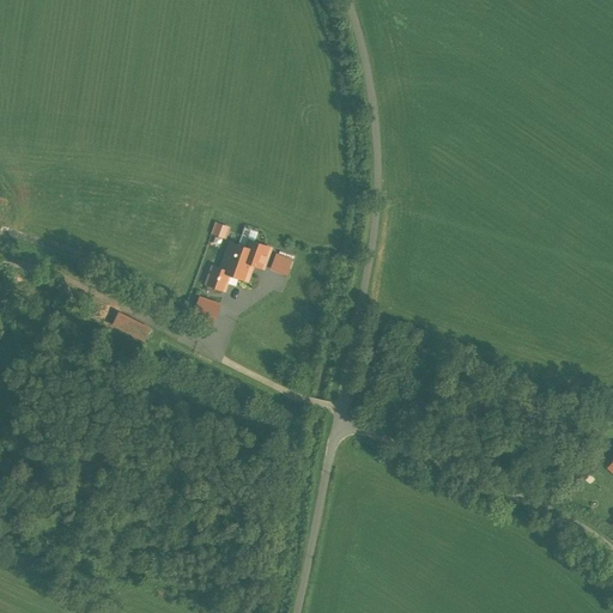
[(231,228),(216,222),(211,235),(226,240),(231,228)]
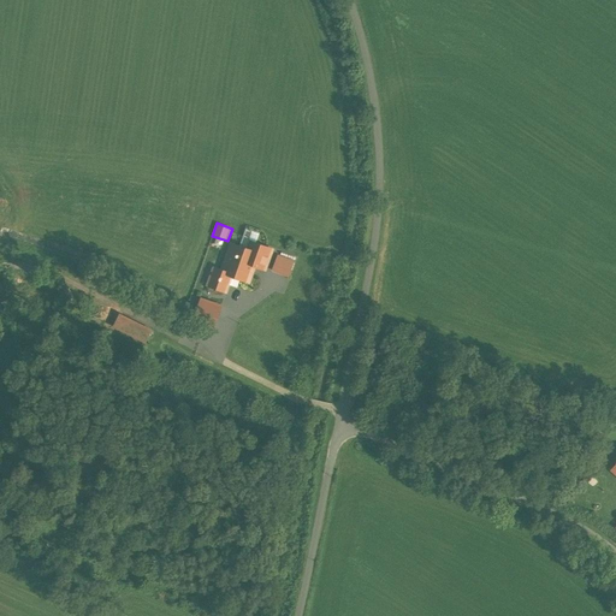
[(212,266),(205,288),(227,295),(232,278),(249,284),(255,268),(266,272),(274,249),(250,241),(247,248),(231,242),(221,268),(212,266)]
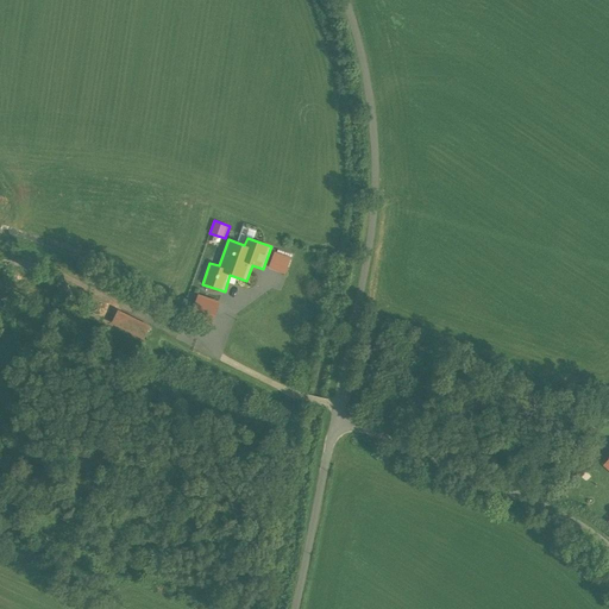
[(292,258),(275,252),(269,268),(286,275),(292,258)]
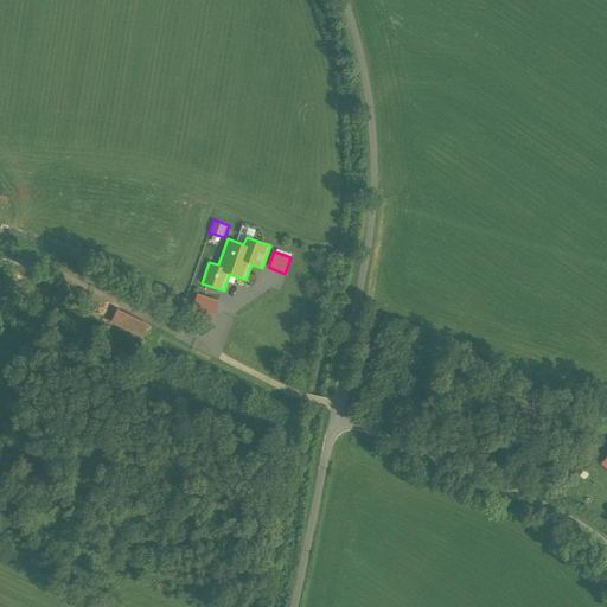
[(204,304),(216,310),(221,301),(208,295),(204,304)]
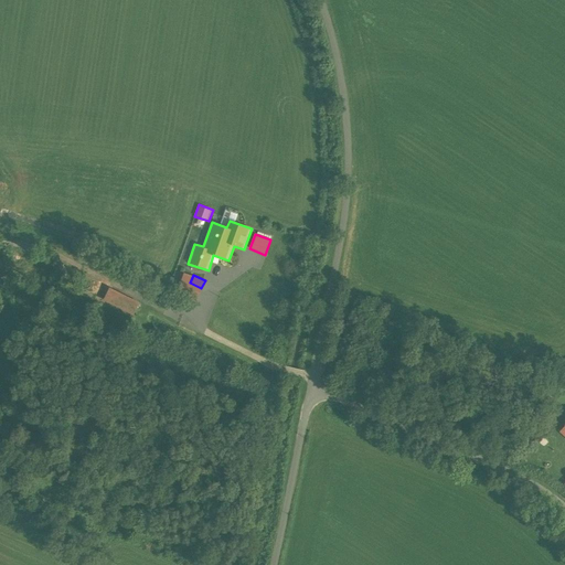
[(104,300),(135,315),(140,300),(110,287),(104,300)]
